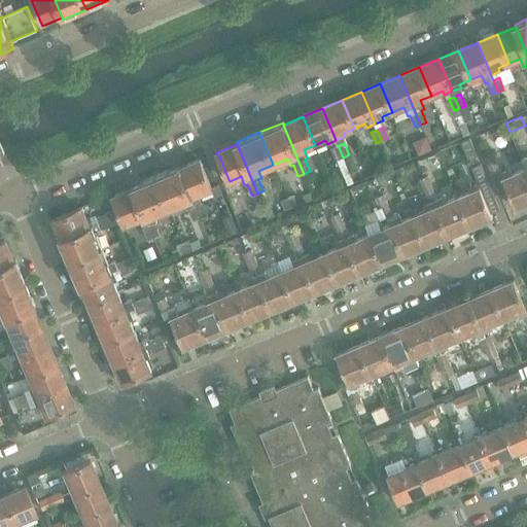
[(338,145),(332,148),(337,160),(343,157),(338,145)]
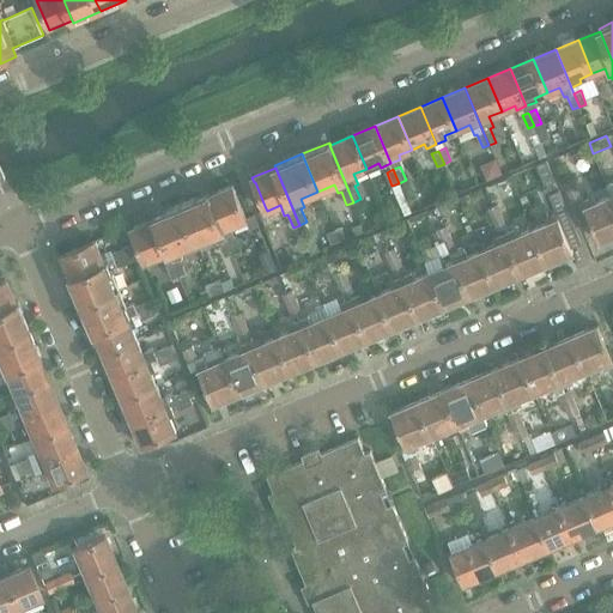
[(576,184),(566,189),(571,201),(581,196),(576,184)]
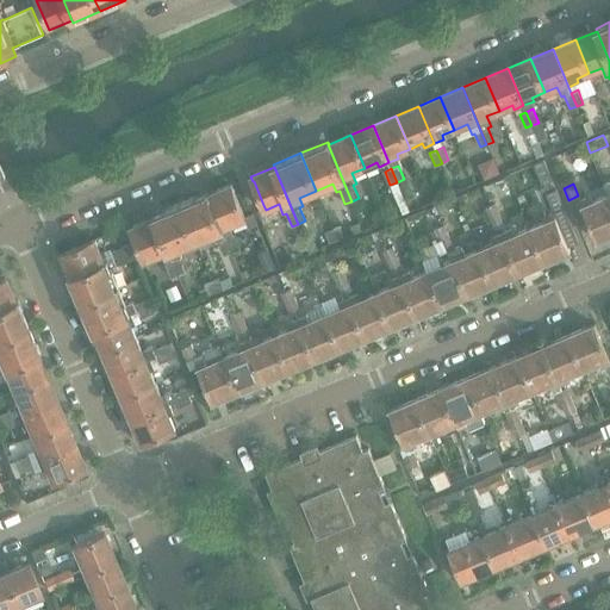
[(207,194),(231,251),(238,249),(232,236),(236,234),(231,224),(243,219),(246,218),(244,218),(243,213),(232,190),(231,185),(209,194),(207,194)]
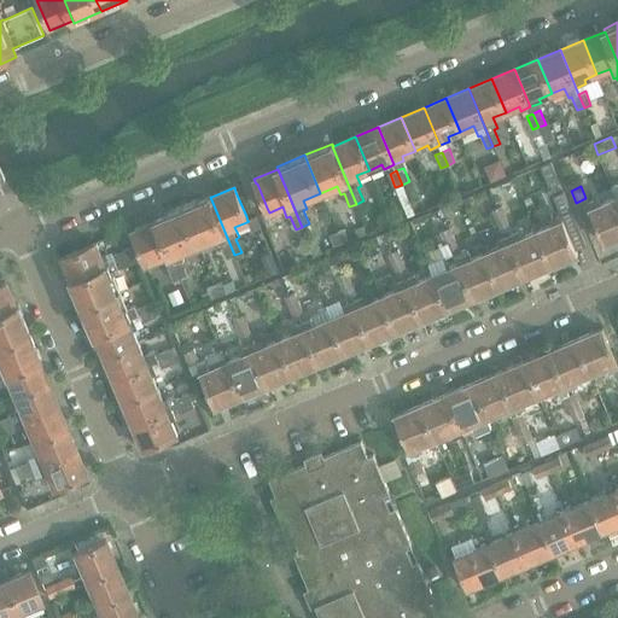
[(210,197),(211,197),(210,194),(182,207),(198,245),(215,238),(219,245),(222,244),(227,258),(234,255),(210,197)]
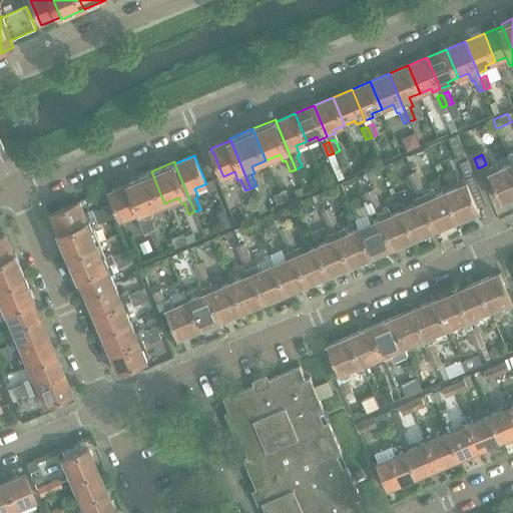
[(486,164),(478,168),(481,176),(489,172),(488,169),(486,164)]
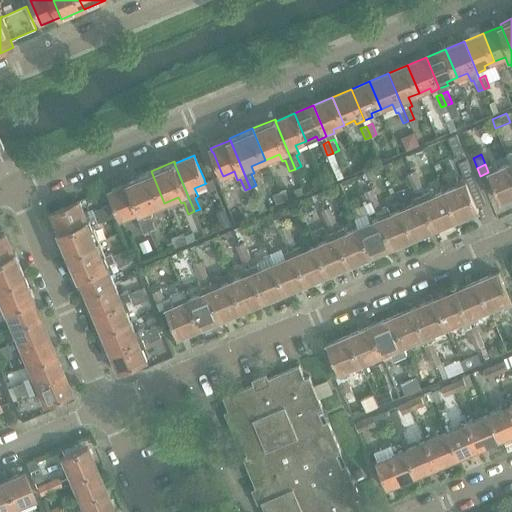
[(487,169),(488,172),(501,201),(511,196),(511,167),(510,164),(498,169),(496,165),(487,169)]
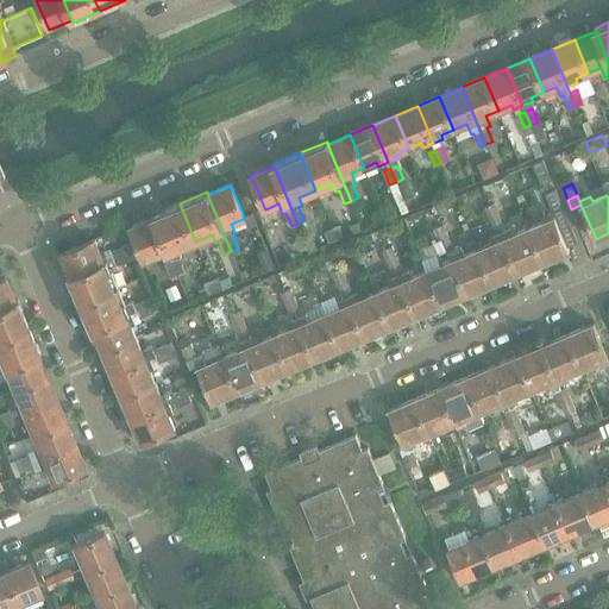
[(180,203),(152,215),(154,218),(154,217),(169,252),(195,242),(180,203)]
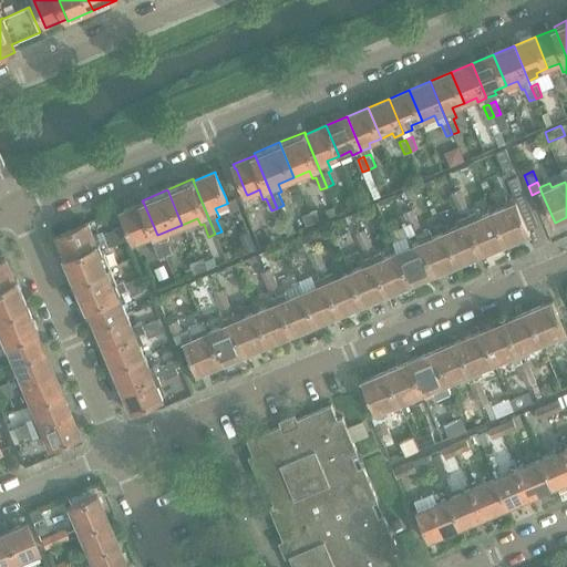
[(460,189),(451,193),(455,204),(464,199),(460,189)]
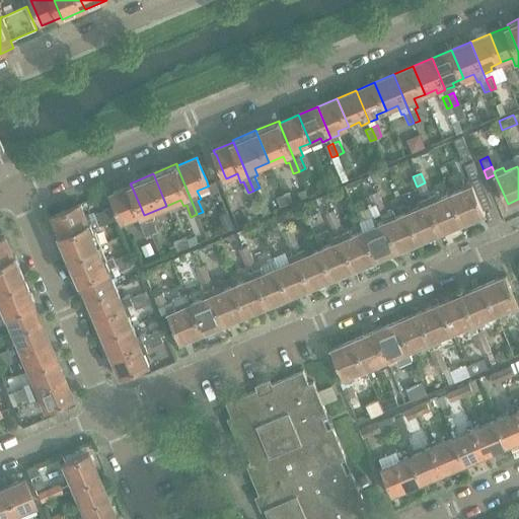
[(451,195),(463,223),(486,214),(471,180),(461,184),(463,189),(451,195)]
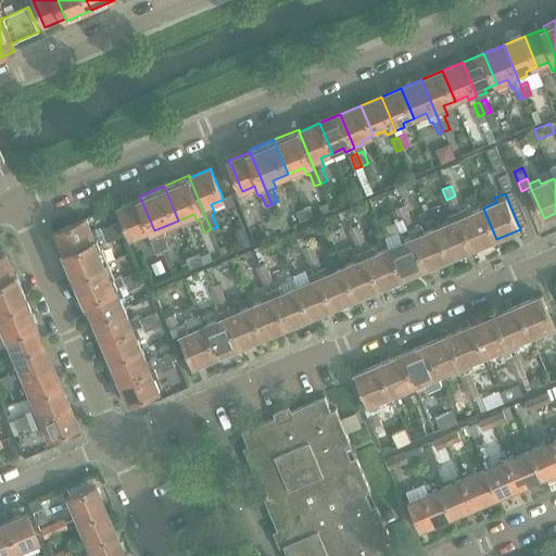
[(235,205),(230,196),(229,196),(223,199),(224,199),(222,200),(225,207),(226,209),(235,205)]
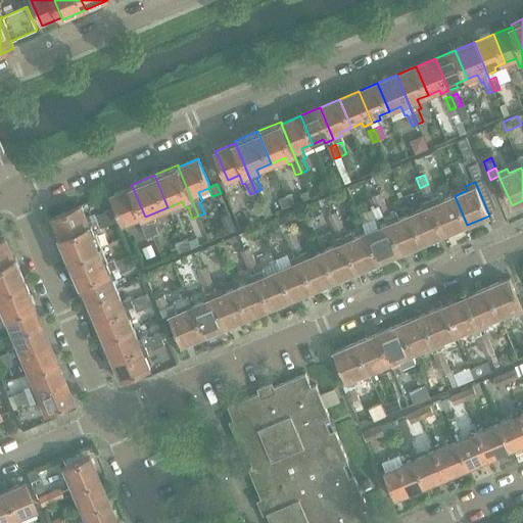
[(428,184),(420,188),(424,198),(433,194),(428,184)]
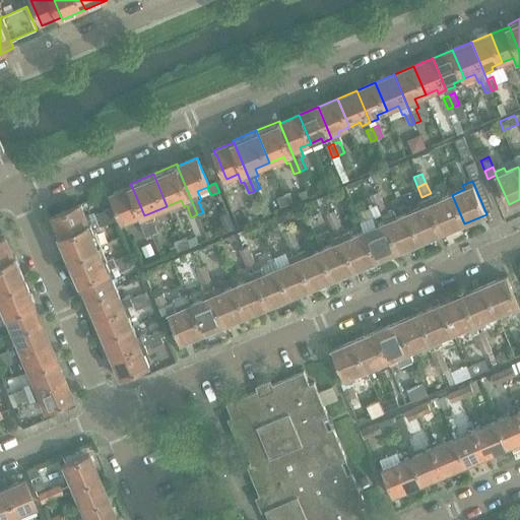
[(145,217),(144,215),(131,185),(131,186),(111,194),(113,198),(123,222),(134,217),(136,220),(145,217)]
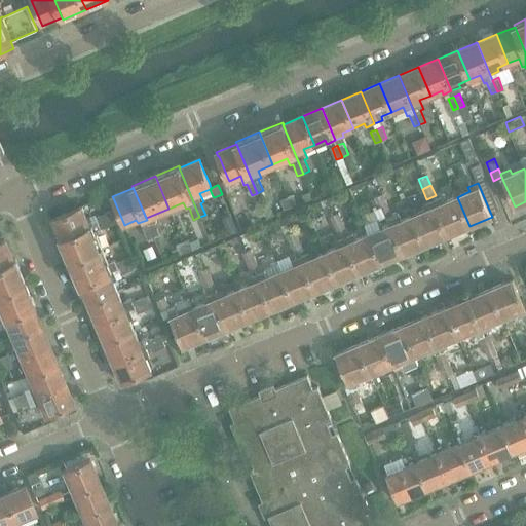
[(292,193),(280,198),(285,209),(297,203),(292,193)]
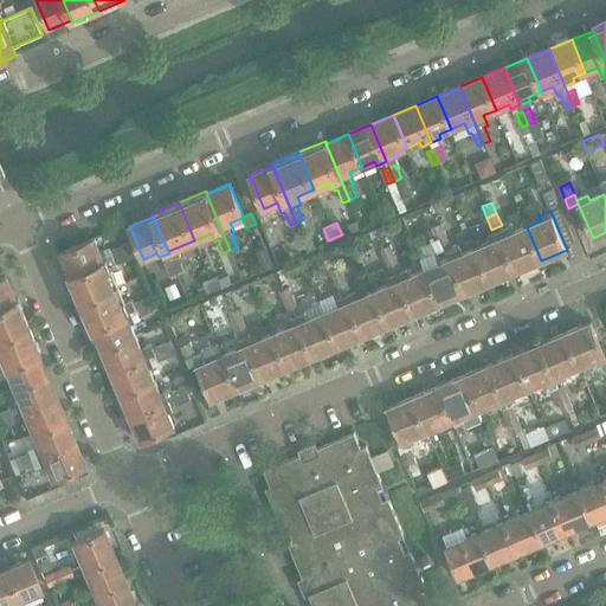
[(440,224),(431,227),(436,239),(446,234),(440,224)]
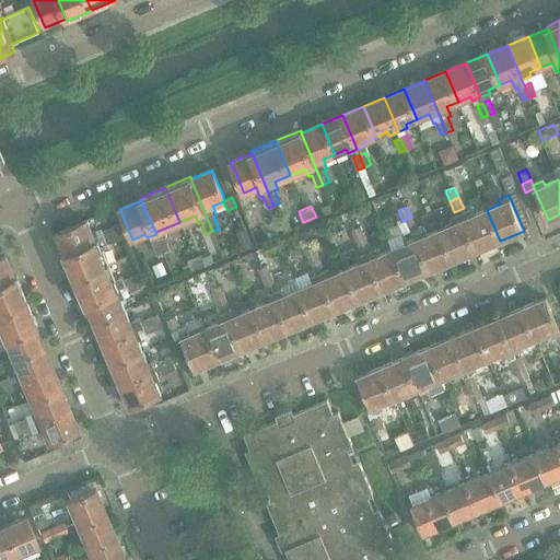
[(470,211),(461,214),(477,251),(500,241),(487,210),(473,216),(470,211)]
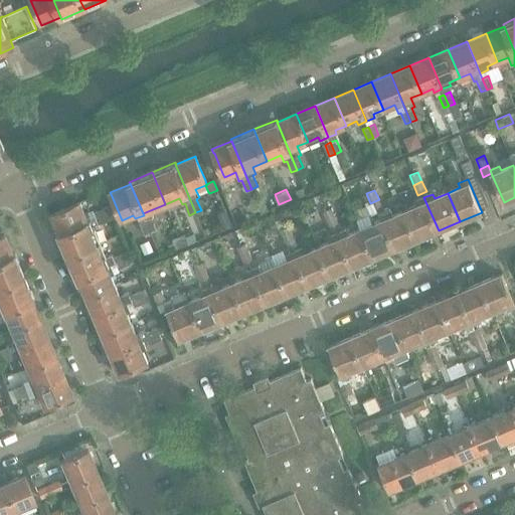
[(415,201),(416,205),(404,211),(416,239),(439,230),(423,197),(415,201)]
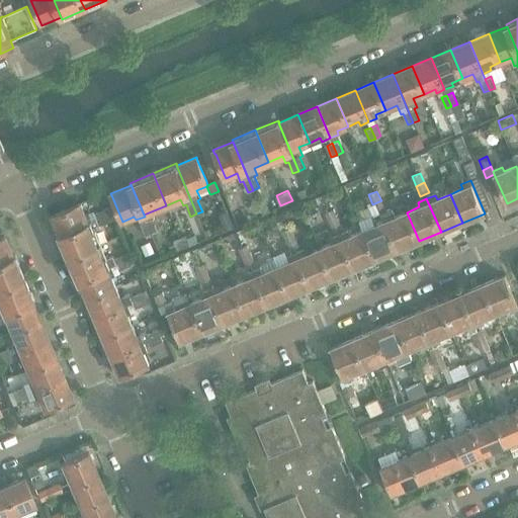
[(381,200),(372,204),(376,214),(385,210),(381,200)]
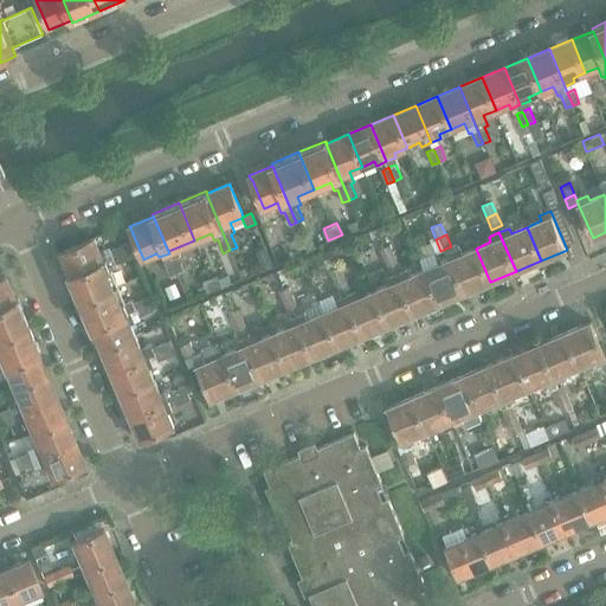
[(94,238),(62,251),(71,275),(133,249),(130,243),(110,251),(109,247),(100,251),(94,238)]
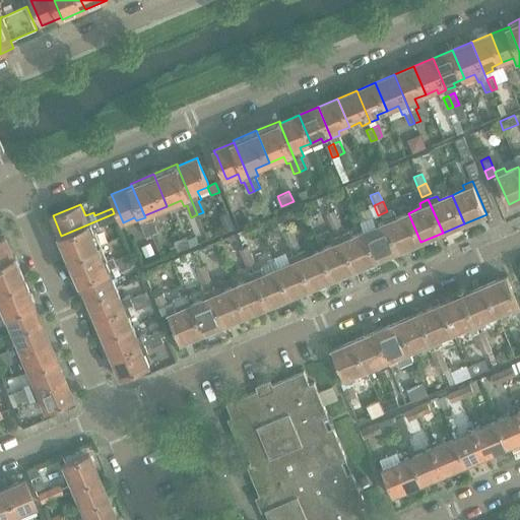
[(335,210),(326,213),(331,223),(339,220),(335,210)]
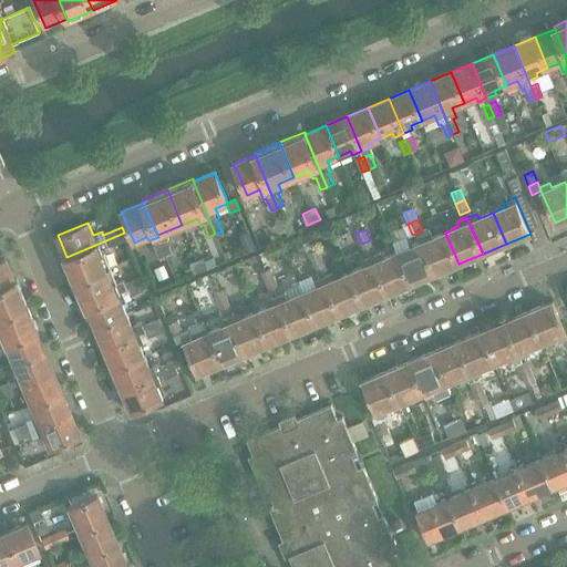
[(110,250),(109,247),(126,239),(124,233),(66,257),(64,257),(75,284),(110,268),(103,253),(110,250)]
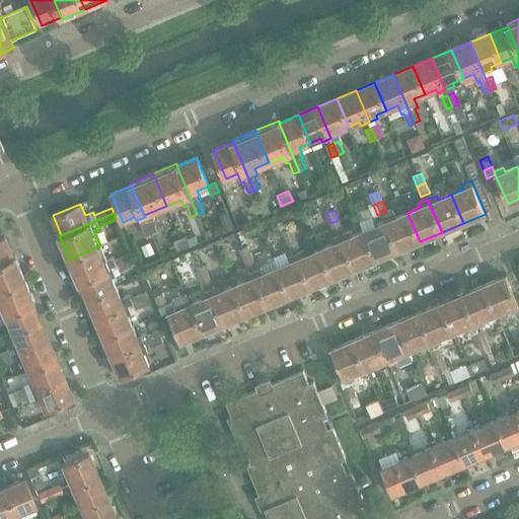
[(392,214),(383,217),(398,250),(420,241),(408,213),(394,218),(392,214)]
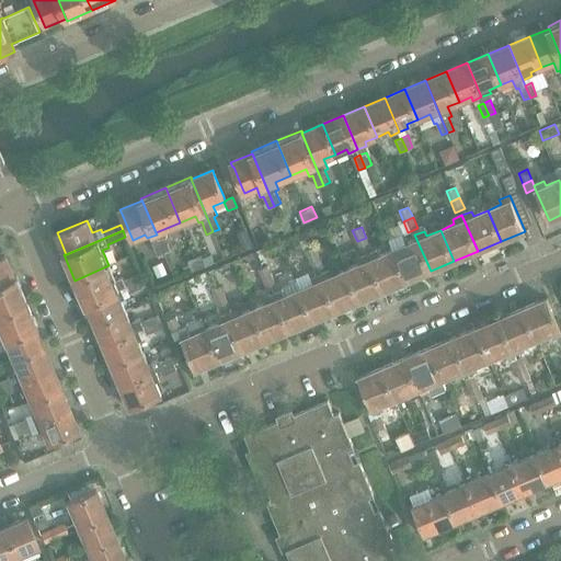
[(408,243),(393,250),(407,281),(431,271),(414,235),(405,239),(408,243)]
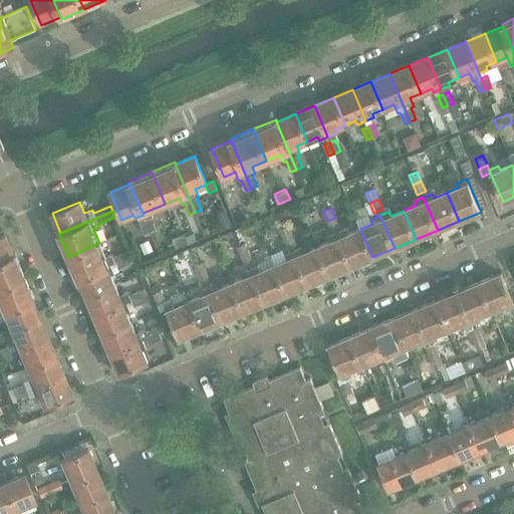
[(145,220),(150,231),(156,229),(151,217),(145,220)]
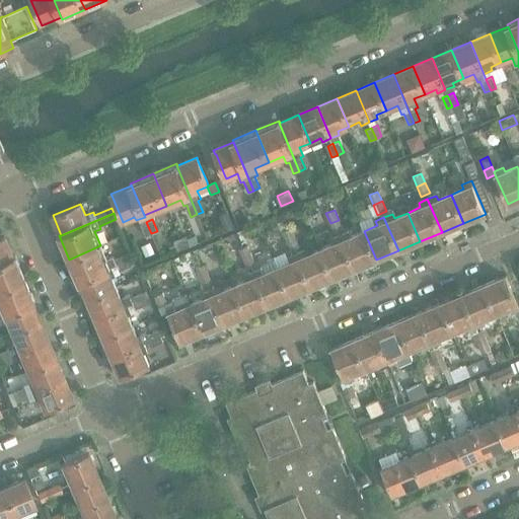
[(230,220),(222,223),(226,232),(234,228),(230,220)]
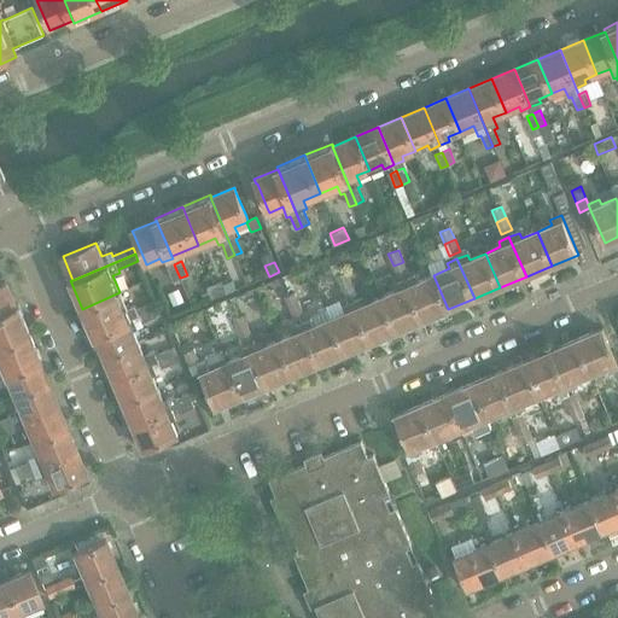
[(403,262),(394,266),(398,278),(408,273),(403,262)]
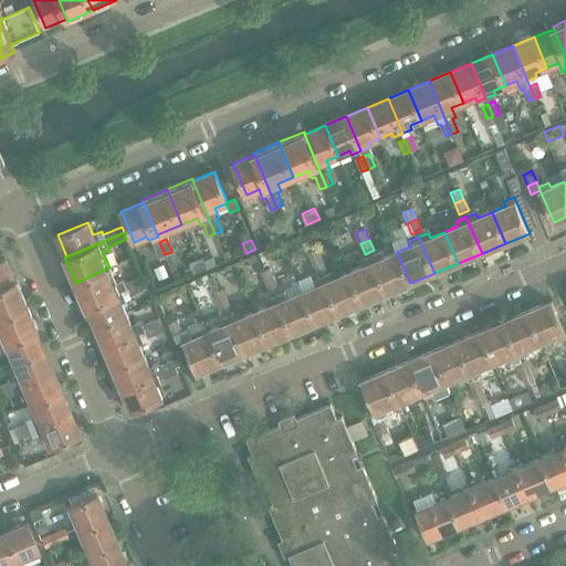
[(159,242),(154,244),(159,258),(165,254),(159,242)]
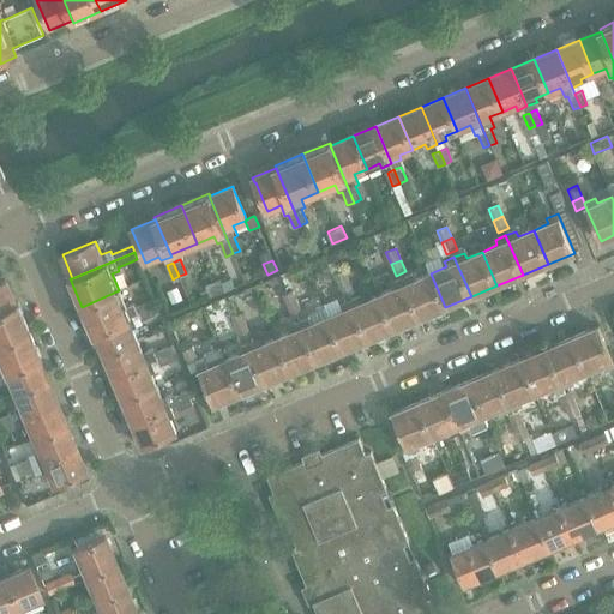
[(344,270),(335,274),(339,286),(349,282),(344,270)]
